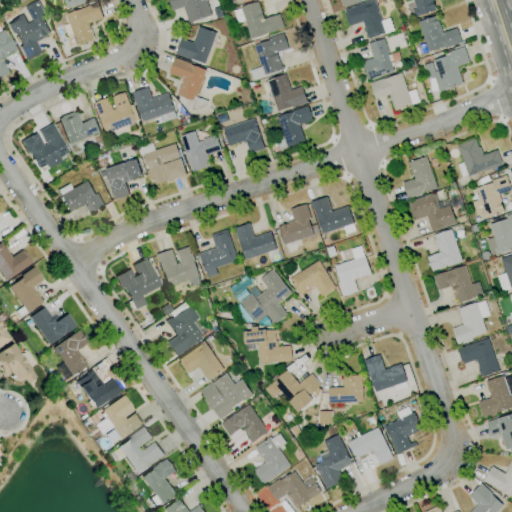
[(27,60),(20,47),(22,46),(20,43),(19,44),(15,37),(17,36),(14,33),(13,33),(7,21),(17,16),(22,27),(25,25),(18,12),(26,8),(26,7),(39,0),(46,14),(42,17),(52,34),(35,42),(40,51),(41,50),(42,52),(27,60)]
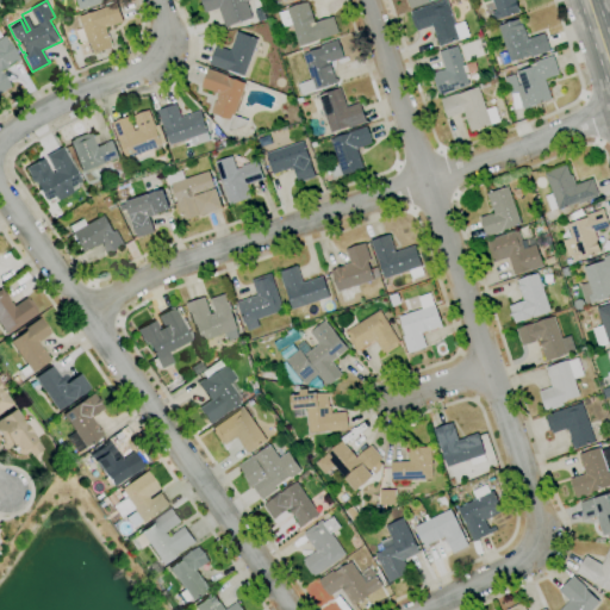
[(109,0),(80,11),(76,0),(109,0)]
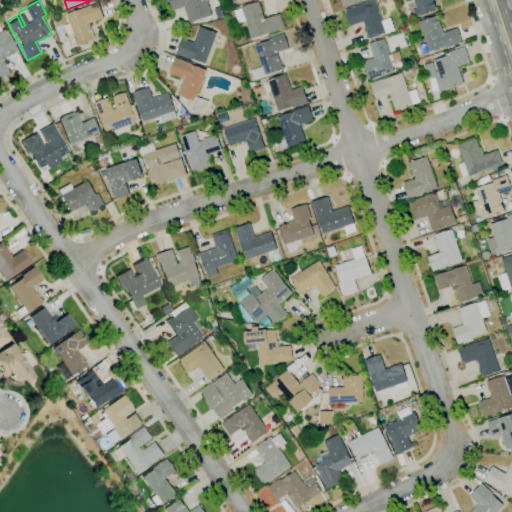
[(189,23),(184,7),(173,11),(168,0),(202,0),(205,8),(211,6),(215,15),(208,17),(189,23)]
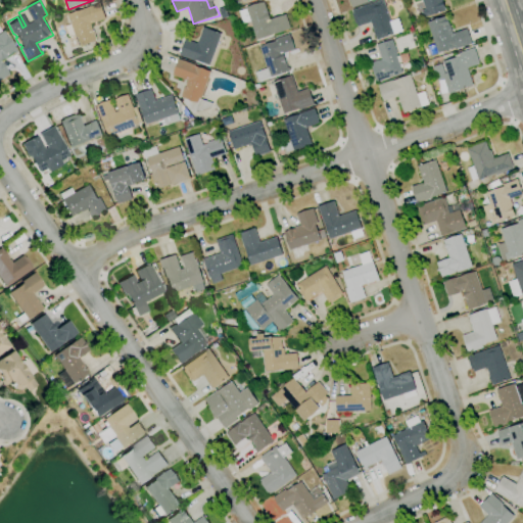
[(377,40),(377,39),(376,39),(373,29),(371,22),(358,27),(357,24),(355,24),(352,14),(353,13),(352,10),(384,0),(387,7),(386,7),(391,21),(395,19),(399,30),(395,32),(395,33),(394,33),(395,34),(377,40)]
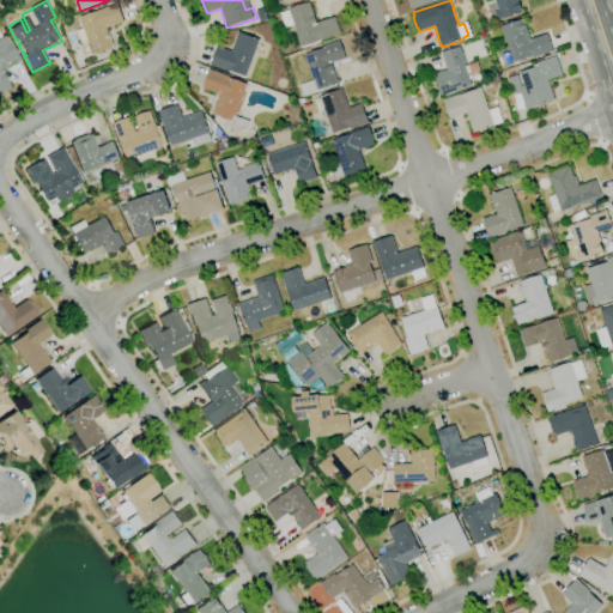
[(502,19),(497,8),(493,11),(490,0),(520,0),(525,12),(502,19)]
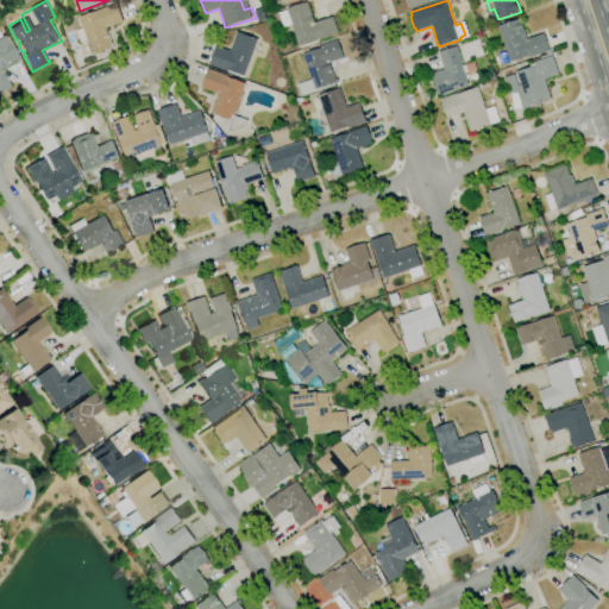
[(301,49),(300,46),(294,31),(286,33),(278,13),(287,11),(287,8),(309,1),(311,5),(308,6),(314,24),(332,17),(338,33),(318,41),(318,43),(301,49)]
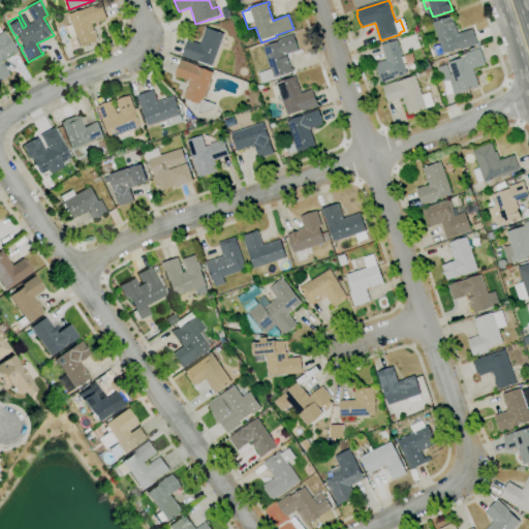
[(66,55),(65,51),(70,49),(66,39),(69,37),(66,27),(71,25),(68,14),(85,9),(84,6),(95,2),(95,5),(102,3),(107,19),(101,21),(102,24),(93,28),(94,30),(100,28),(104,39),(81,48),(81,50),(66,55)]
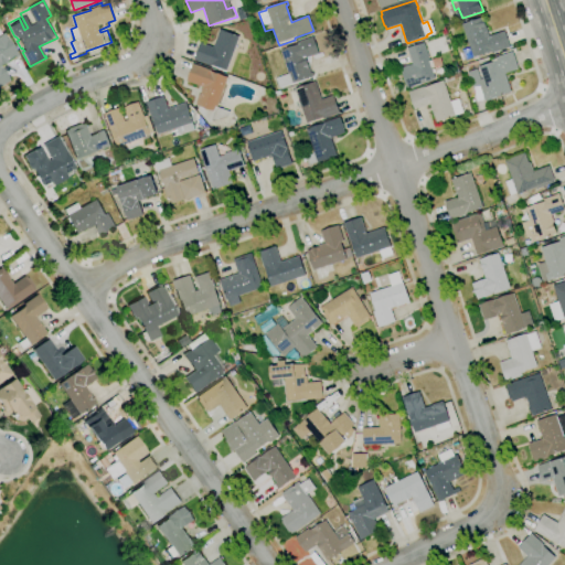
[(241,20),(237,11),(244,8),(247,18),(241,20)]
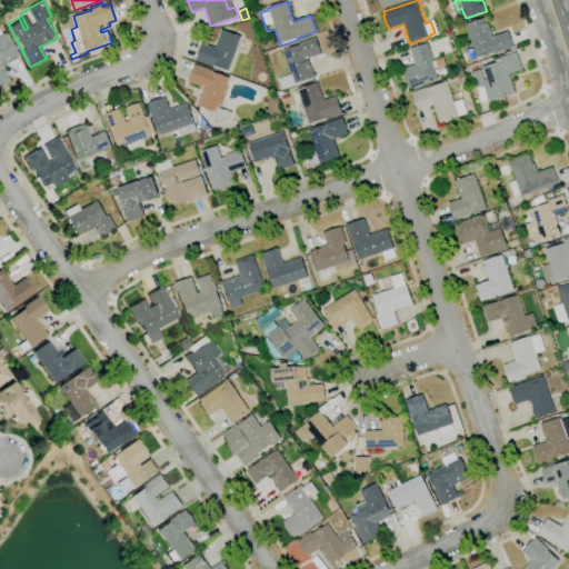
[(477,58),(465,25),(486,17),(492,37),(508,31),(513,48),(496,53),(495,52),(477,58)]
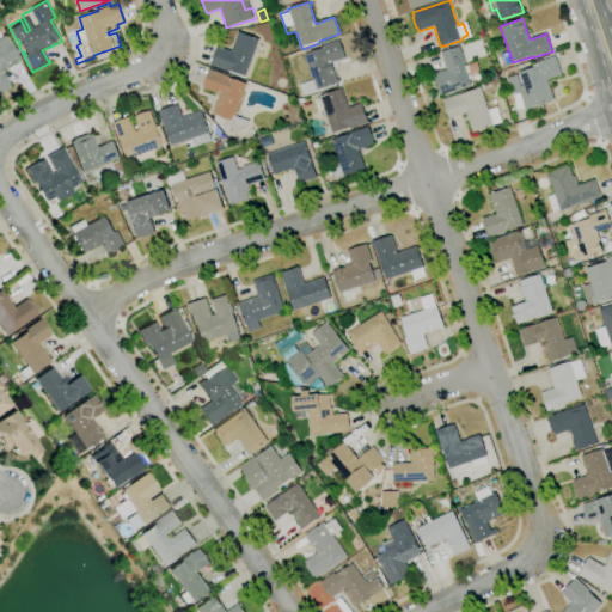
[(246,77),(227,69),(227,72),(210,65),(220,41),(224,42),(222,48),(231,50),(238,31),(243,34),(244,31),(251,34),(250,36),(259,40),(246,77)]
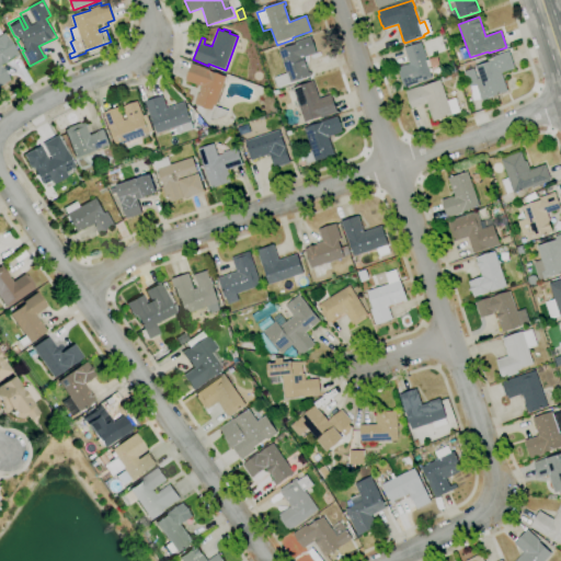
[(0,86),(0,34),(2,33),(18,55),(14,57),(13,55),(0,64),(0,66),(9,79),(0,86)]
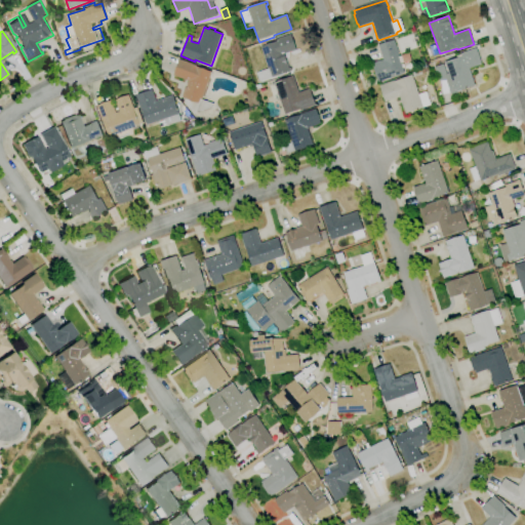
[(259,82),(256,73),(268,69),(260,47),(277,41),(276,39),(290,34),(296,50),(284,54),(288,68),(290,68),(291,71),(259,82)]
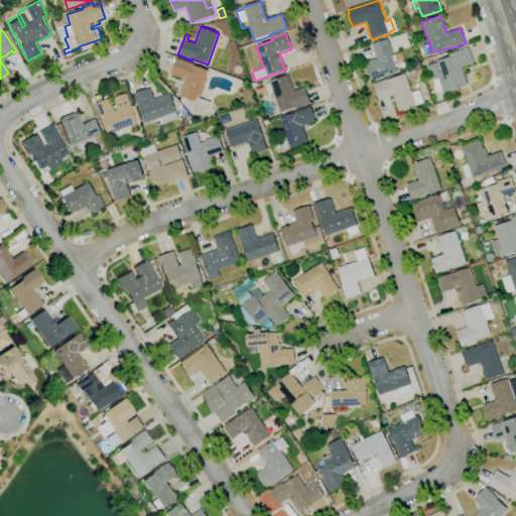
[(240,45),(238,40),(244,37),(246,42),(240,45)]
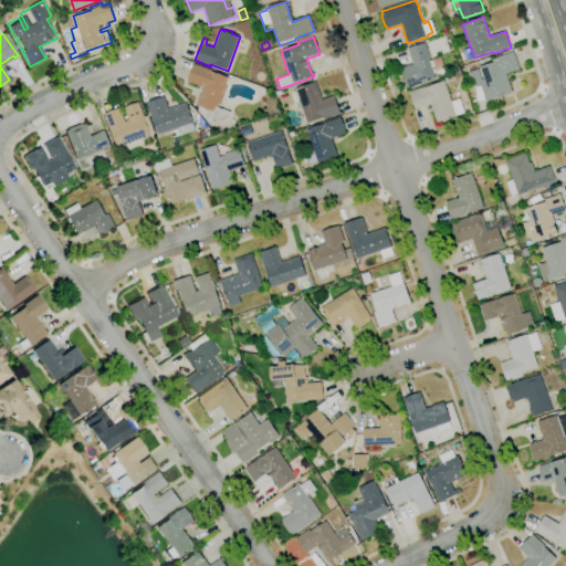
[(408,88),(401,69),(405,67),(404,67),(410,65),(412,64),(408,49),(425,43),(436,79),(408,88)]
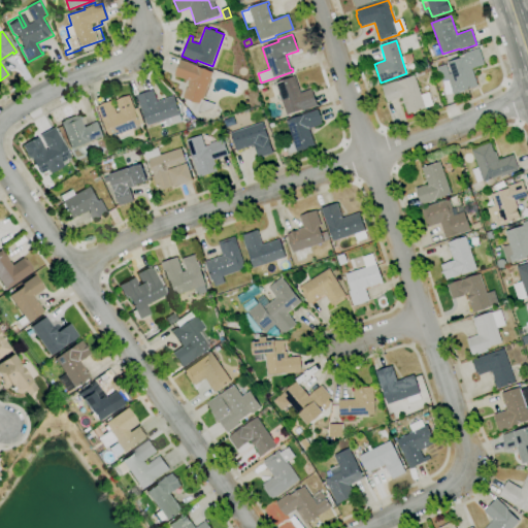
[(453,95),(450,87),(446,89),(437,67),(448,64),(447,63),(459,59),(459,57),(463,55),(463,54),(468,52),(468,50),(476,46),(477,50),(479,48),(485,64),(471,69),(477,86),(453,95)]
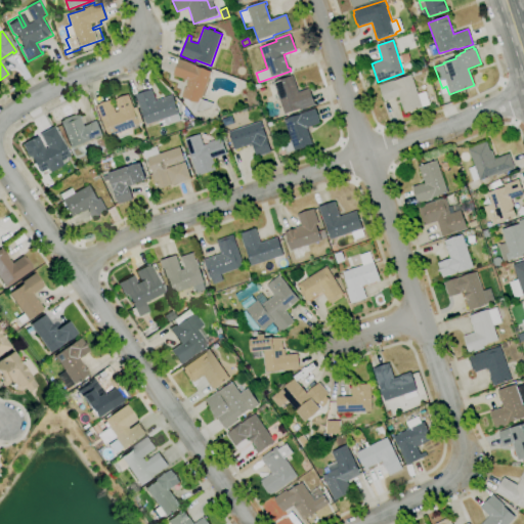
[(199,122),(195,113),(193,114),(184,102),(185,99),(181,97),(185,88),(188,81),(173,75),(179,59),(197,66),(197,67),(212,72),(202,99),(213,103),(212,107),(216,117),(199,122)]
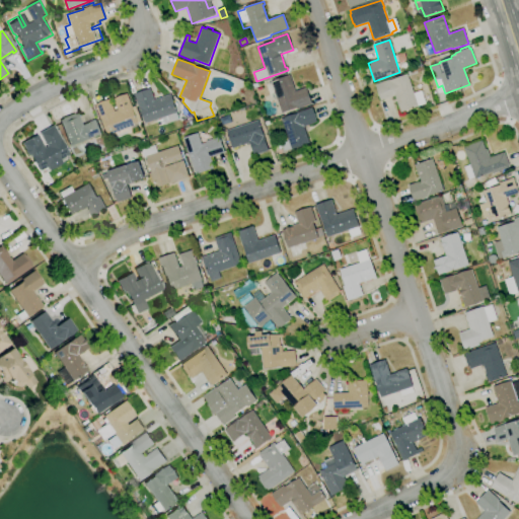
[(409,76),(408,72),(423,66),(424,70),(418,73),(409,76)]
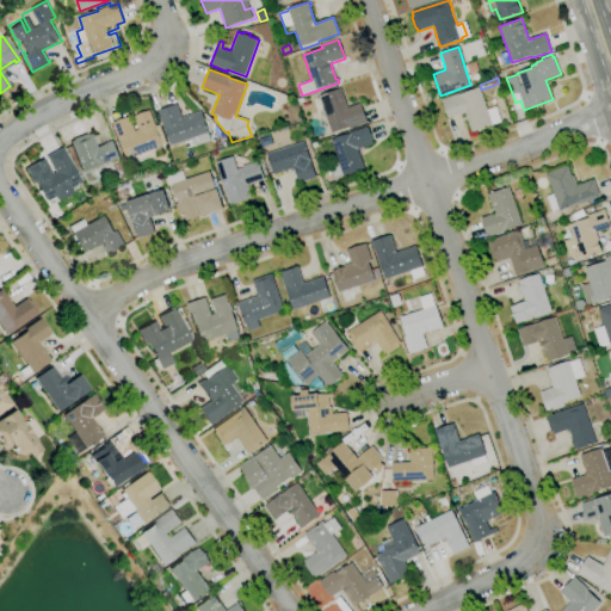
[(471,133),(466,112),(448,118),(442,99),(460,93),(460,94),(480,87),(487,110),(495,107),(501,122),(492,124),(493,125),(471,133)]
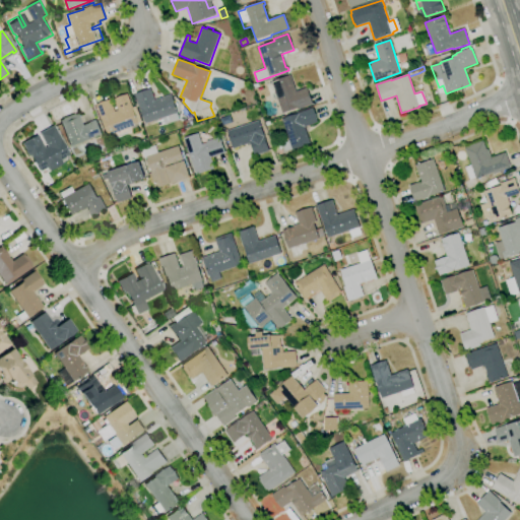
[(282,114),(271,81),(289,75),(296,91),(303,89),(302,86),(301,86),(301,85),(306,83),(313,104),(298,110),(297,109),(282,114)]
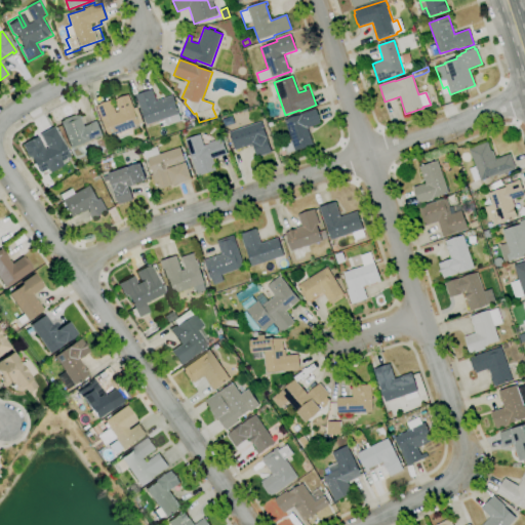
[(166,126),(164,119),(147,125),(142,110),(140,110),(135,94),(152,89),(156,101),(173,95),(179,114),(178,114),(182,121),(166,126)]
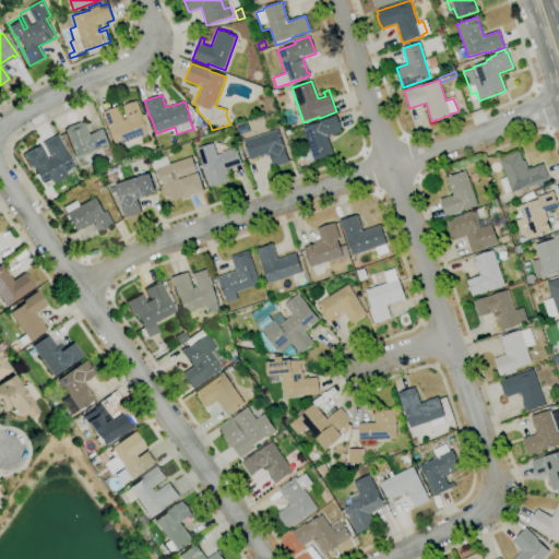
[(117,146),(110,130),(108,131),(107,127),(108,127),(103,113),(118,107),(123,120),(130,118),(130,119),(142,115),(142,116),(146,115),(153,131),(149,132),(149,133),(147,134),(151,141),(144,143),(141,137),(117,146)]
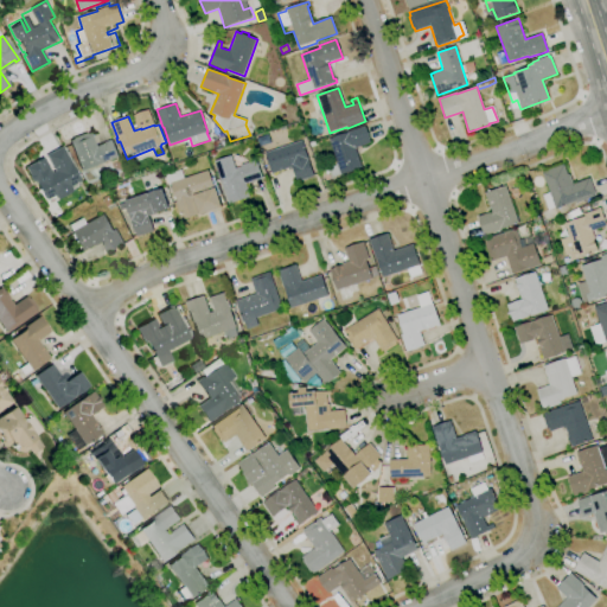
[(332,178),(328,168),(338,165),(328,140),(345,134),(345,133),(352,131),(352,128),(363,125),(363,127),(365,126),(371,142),(356,148),(362,167),(340,176),(340,174),(332,178)]
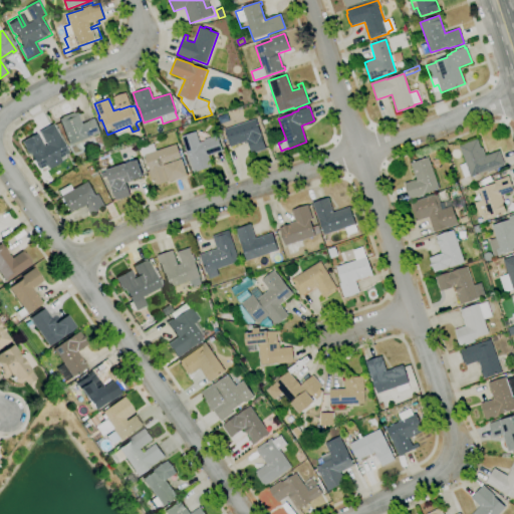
[(68,145),(58,119),(61,118),(60,117),(73,112),(73,113),(76,112),(80,123),(94,118),(100,134),(87,139),(86,138),(68,145)]
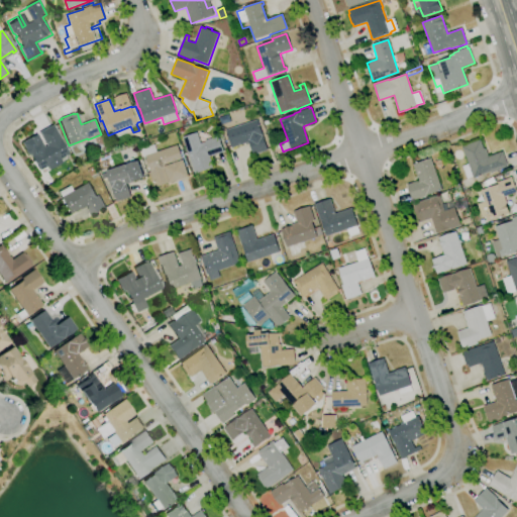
[(252,154),(248,142),(231,148),(223,122),(238,117),(241,125),(257,120),(268,150),(252,154)]
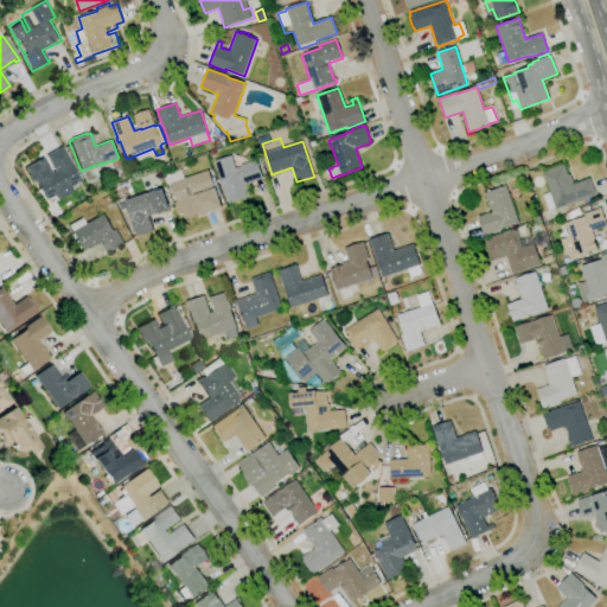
[(51,208),(46,199),(45,200),(39,189),(37,190),(36,186),(37,185),(34,181),(52,171),(45,157),(62,147),(70,161),(81,180),(62,191),(65,199),(51,208)]
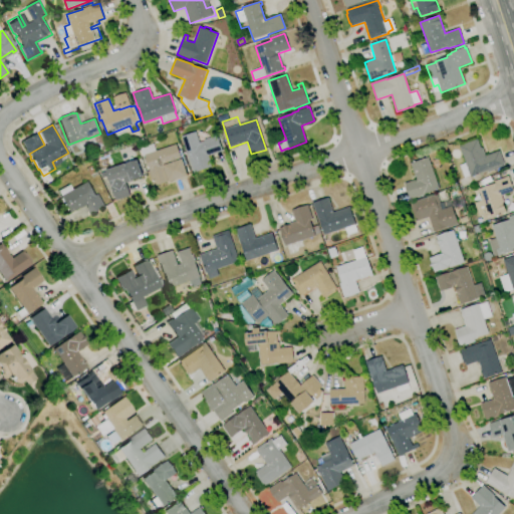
[(194,173),(193,171),(185,148),(187,148),(185,142),(202,136),(203,141),(218,136),(223,152),(208,156),(209,159),(210,158),(211,164),(212,167),(194,173)]
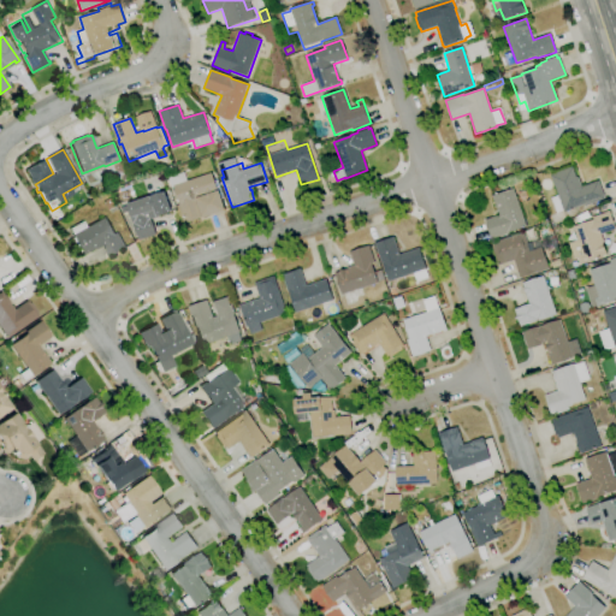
[(556,213),(551,199),(558,196),(550,175),(573,166),(576,177),(578,177),(581,187),(598,181),(605,199),(585,206),(585,205),(572,209),(568,211),(564,212),(563,211),(556,213)]
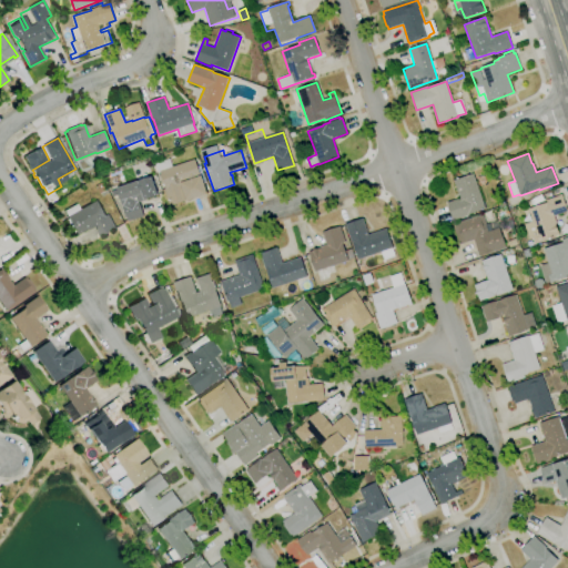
[(171,206),(160,173),(159,173),(158,172),(155,173),(153,166),(155,166),(154,164),(170,159),(172,166),(195,159),(198,166),(201,165),(206,183),(204,183),(208,194),(188,202),(182,185),(181,186),(185,202),(171,206)]
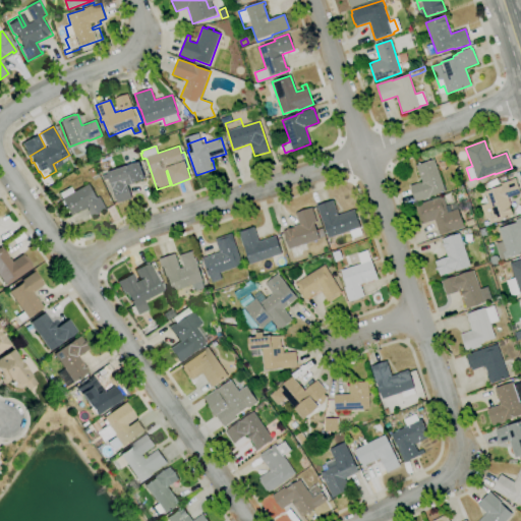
[(415,203),(409,186),(421,182),(415,166),(433,159),(445,191),(429,196),(430,197),(415,203)]
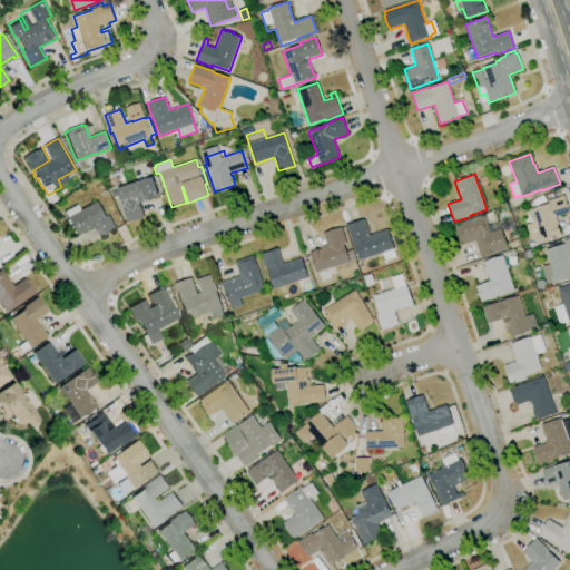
[(128,223),(119,196),(114,198),(111,193),(117,190),(117,188),(153,177),(158,194),(163,193),(164,195),(139,204),(145,217),(128,223)]
